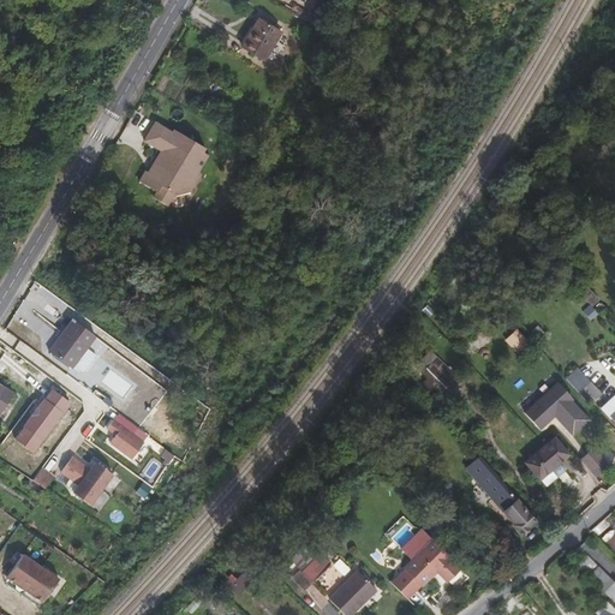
[(257,58),(274,30),(252,16),(234,45),(257,58)]
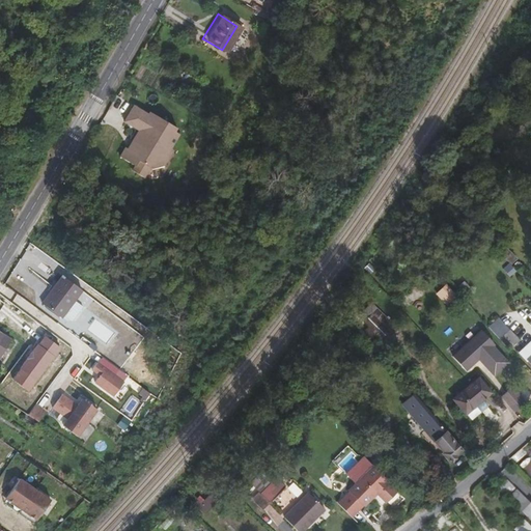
[(146,103),(131,93),(122,109),(138,118),(127,137),(124,135),(120,142),(134,149),(132,155),(143,161),(148,151),(162,150),(170,138),(167,136),(176,120),(173,119),(174,116),(148,101),(146,103)]
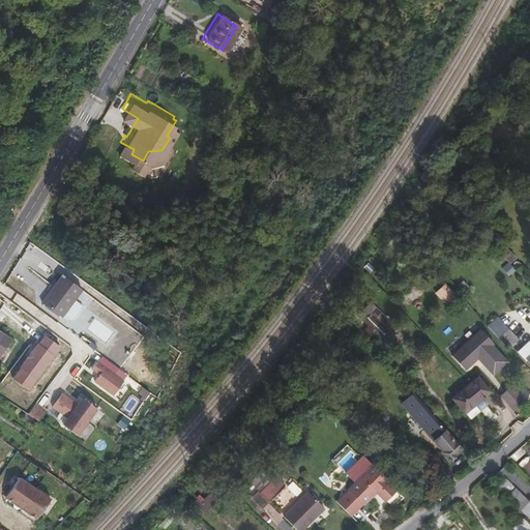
[(512,263),(518,258),(505,246),(500,252),(512,263)]
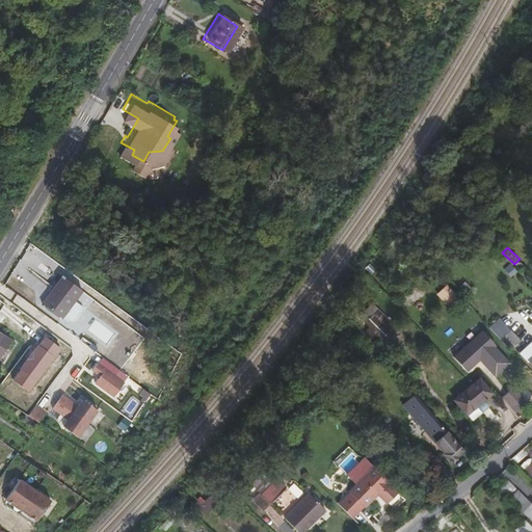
[(526,262),(523,258),(517,263),(521,267),(526,262)]
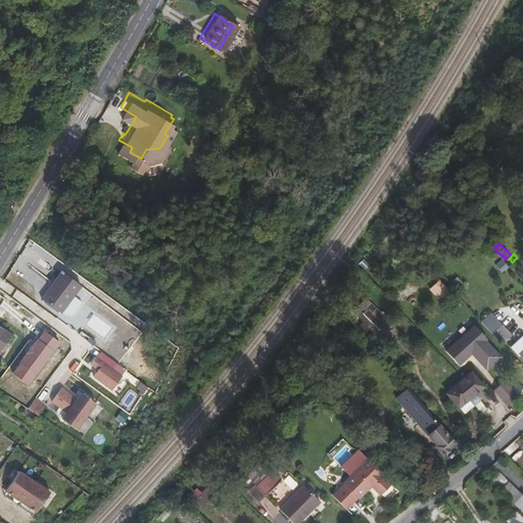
[(516,266),(521,260),(517,257),(512,263),(516,266)]
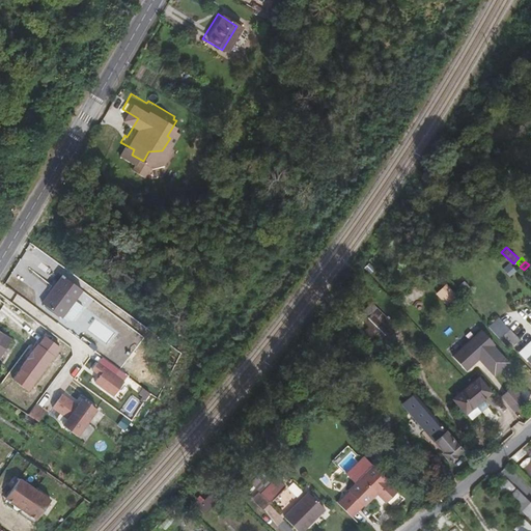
[(77,297),(80,292),(61,278),(54,287),(73,302),(77,297)]
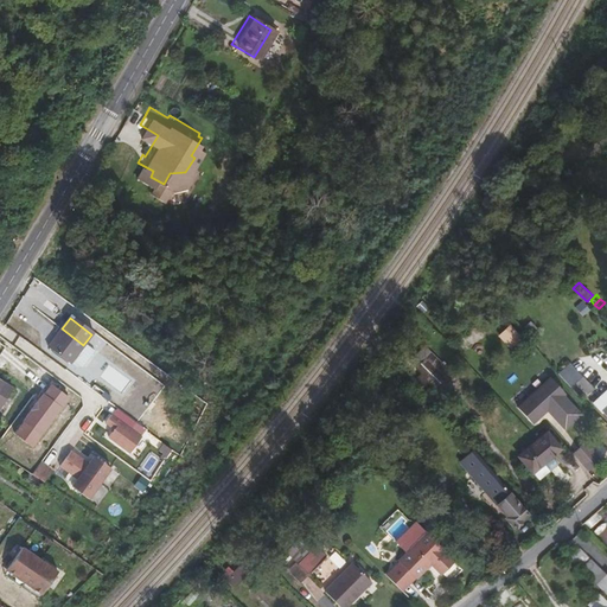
[(71,362),(83,345),(62,328),(46,349),(68,365),(71,362)]
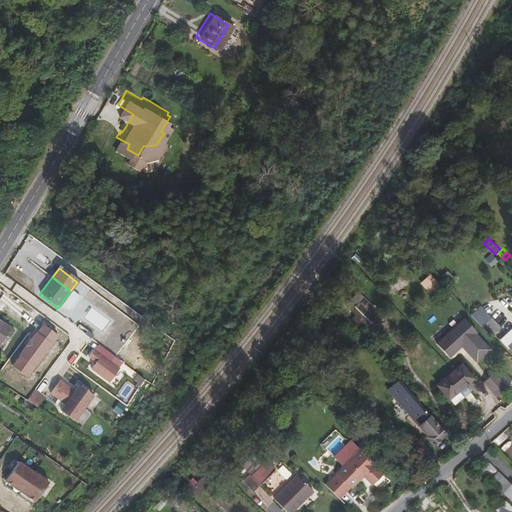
[(78,296),(82,291),(74,286),(70,291),(78,296)]
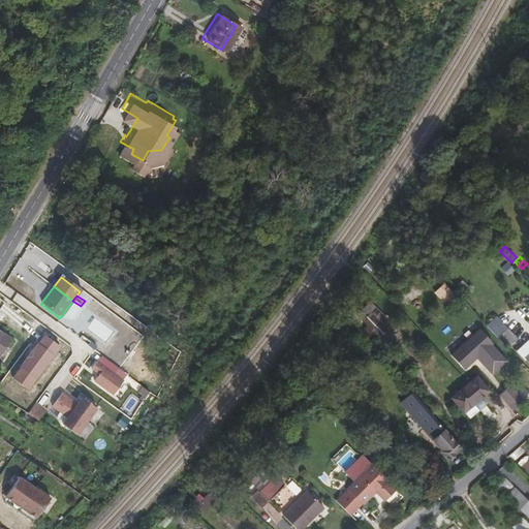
[(69,321),(81,306),(72,301),(62,315),(69,321)]
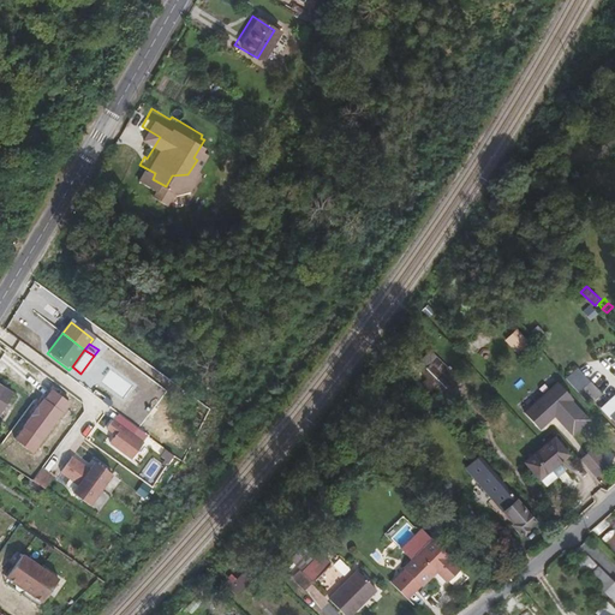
[(565,404),(569,399),(554,382),(521,413),(537,430),(548,419),(547,418),(550,415),(569,435),(585,421),(572,405),(568,408),(565,404)]
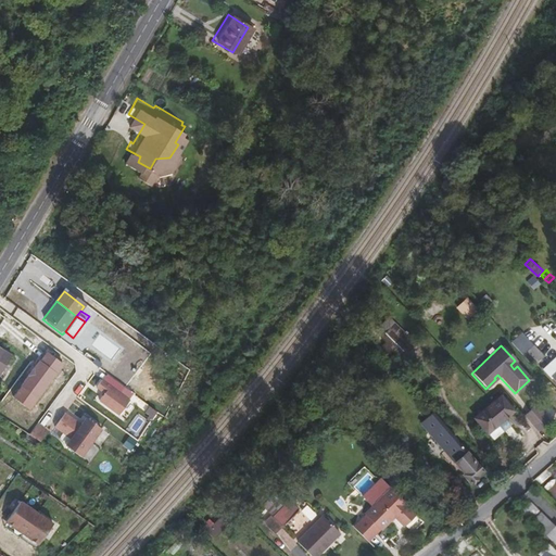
[(0,369),(1,370),(11,354),(0,346),(0,369)]
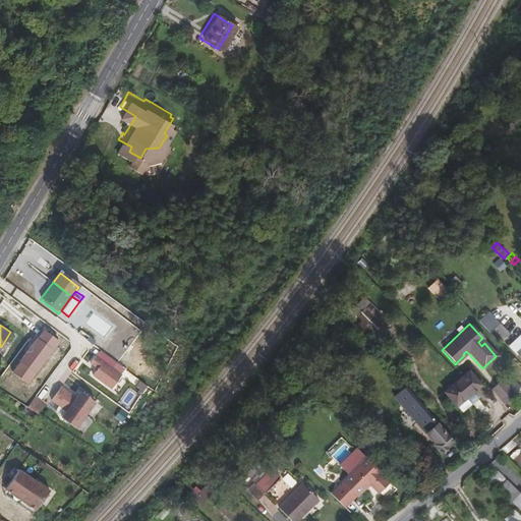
[(510,336),(502,327),(500,329),(508,338),(510,336)]
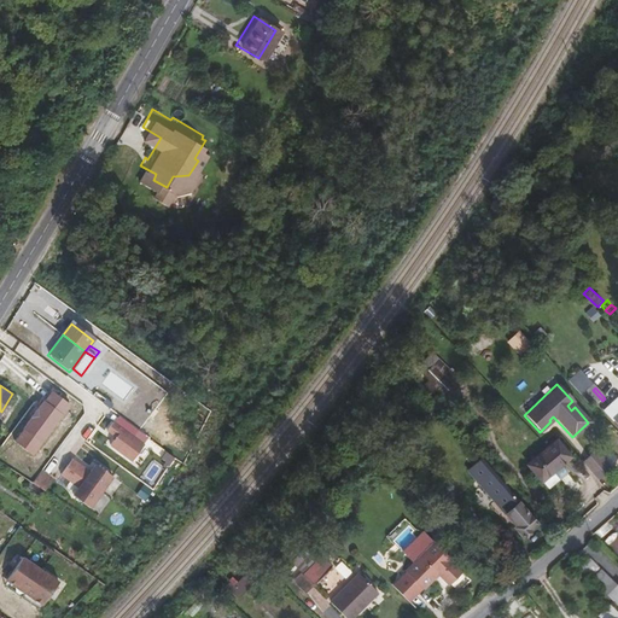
[(602,401),(593,390),(589,394),(599,404),(602,401)]
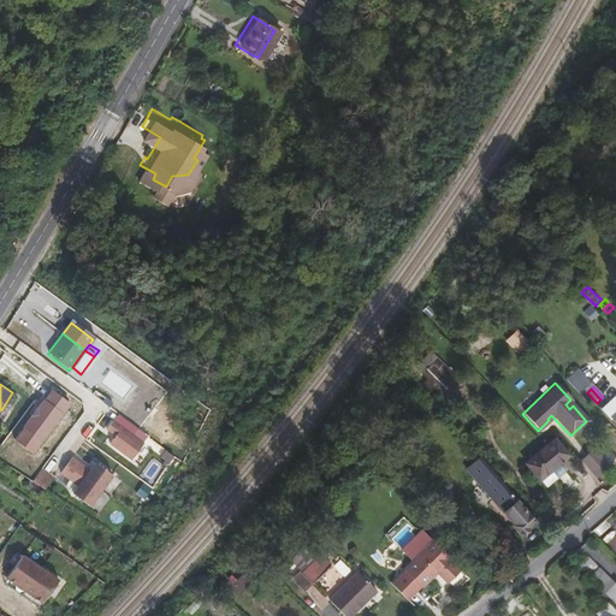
[(15,439),(34,454),(70,403),(52,390),(15,439)]
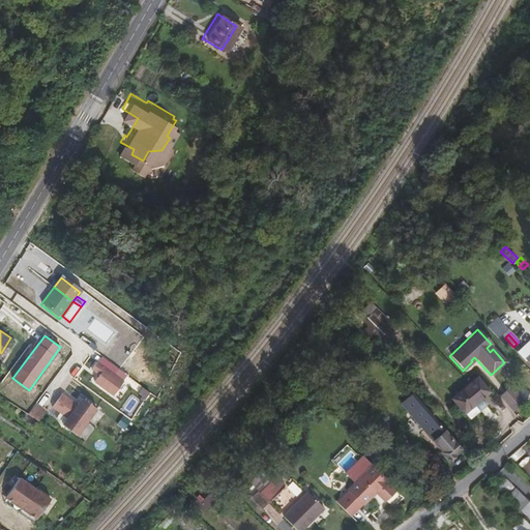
[(3,354),(12,339),(10,337),(1,353),(3,354)]
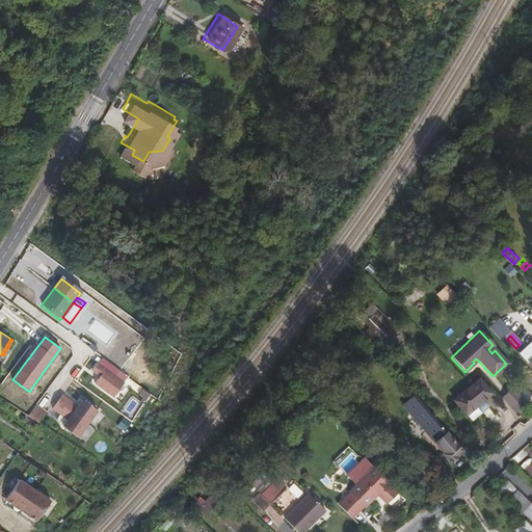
[(122,380),(95,361),(89,368),(97,373),(91,379),(111,394),(122,380)]
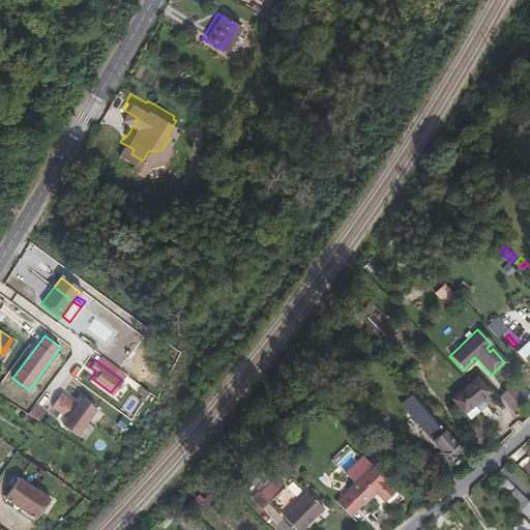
[(462,413),(487,392),(475,378),(450,400),(462,413)]
